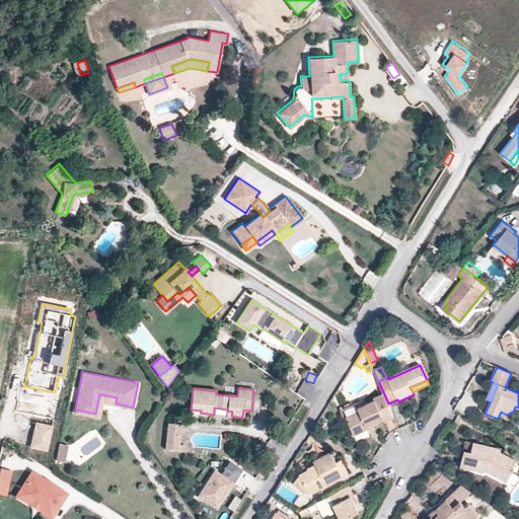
[(116,403),(117,397),(99,394),(95,414),(75,410),(74,414),(99,418),(102,401),(116,403)]
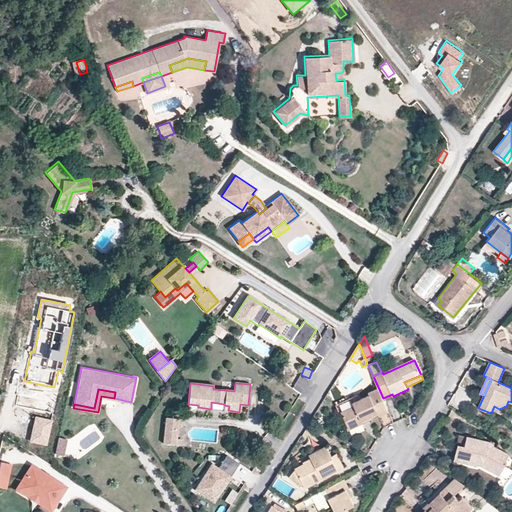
[(380,417),(390,412),(386,404),(383,398),(379,389),(367,394),(368,396),(353,402),(356,407),(343,412),(350,428),(361,424),(360,421),(371,416),(378,413),(380,417)]
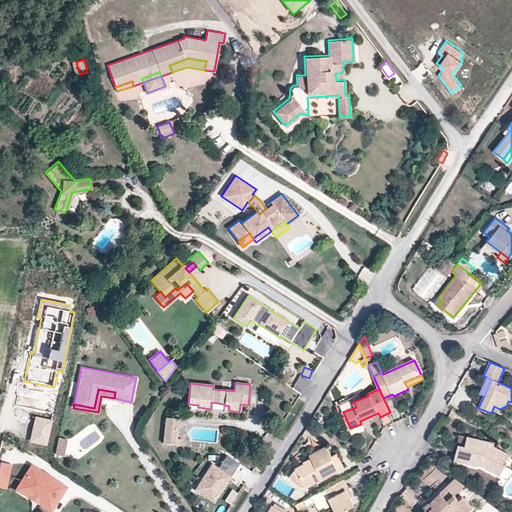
[(337,408),(352,403),(350,396),(334,401),(337,408)]
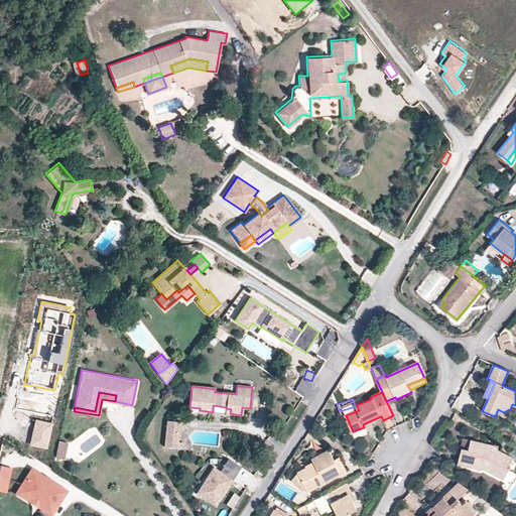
[(230,413),(231,409),(226,408),(226,407),(213,405),(213,412),(225,413),(230,413)]
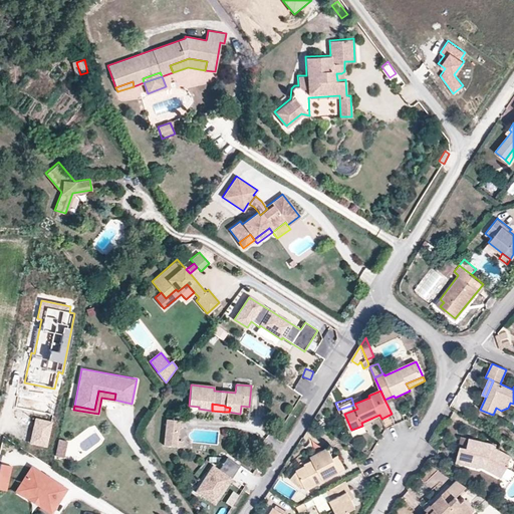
[(52,422),(35,419),(30,444),(47,447),(52,422)]
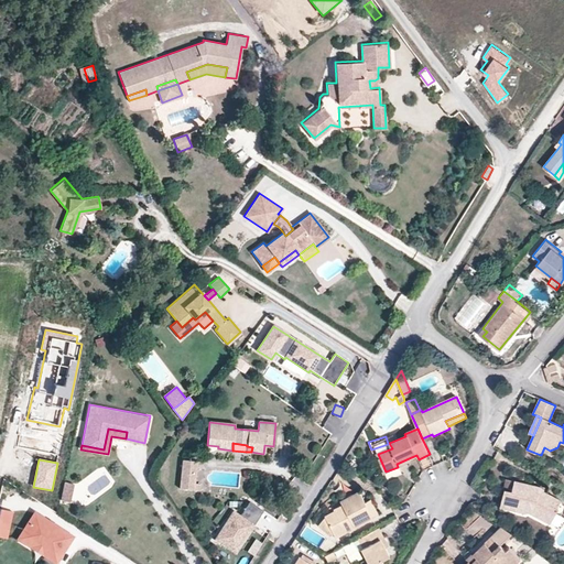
[(195,484),(196,468),(203,468),(203,463),(183,461),(180,488),(201,490),(201,485),(195,484)]
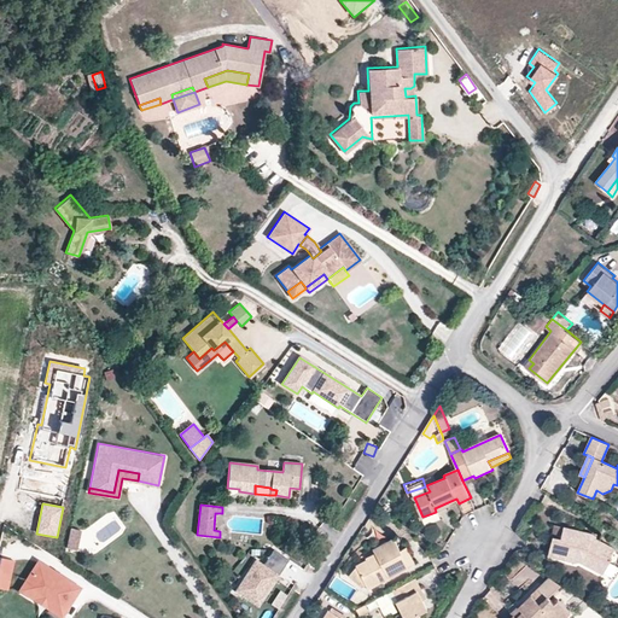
[(561,538),(564,528),(554,525),(552,536),(553,536),(561,538)]
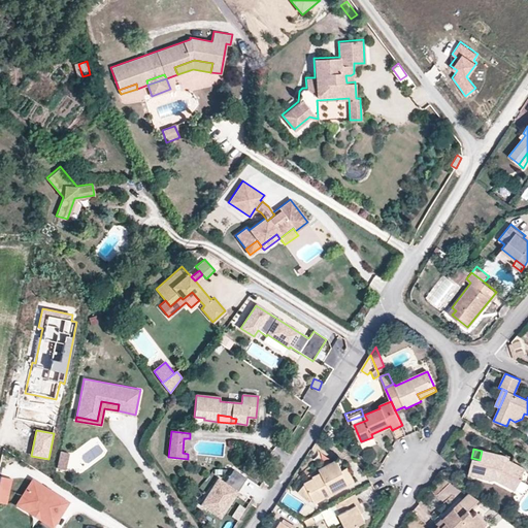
[(515,472),(519,465),(508,460),(508,458),(508,457),(501,455),(500,459),(498,458),(499,455),(482,451),(480,460),(472,458),(468,474),(493,481),(493,479),(516,491),(523,477),(521,476),(515,472)]
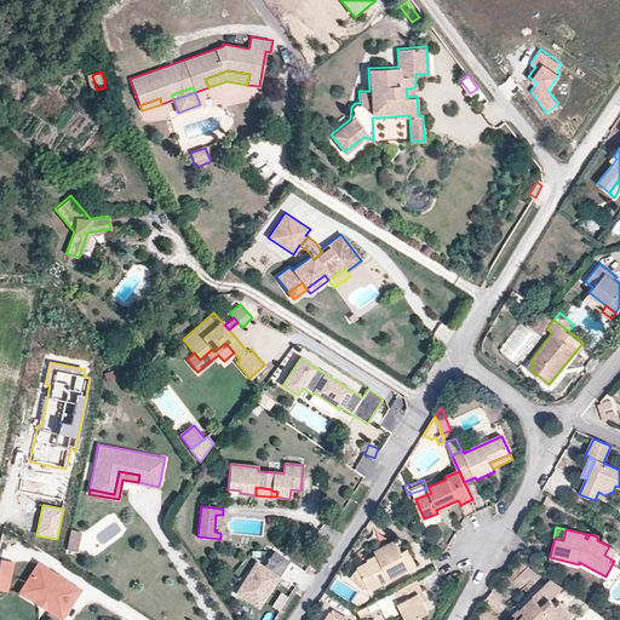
[(76,552),(80,533),(72,530),(67,550),(76,552)]
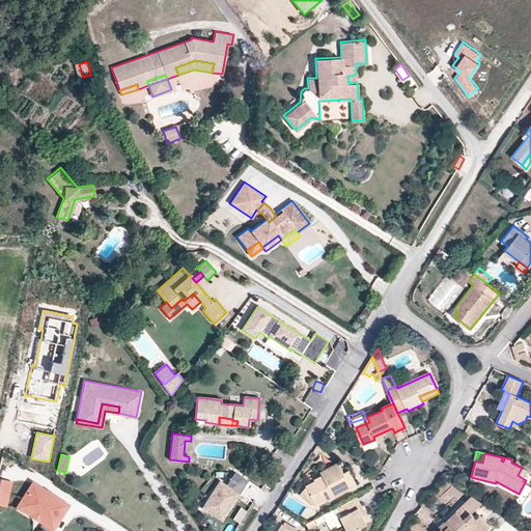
[(315,504),(351,486),(343,471),(337,462),(319,471),(322,474),(313,478),(314,480),(305,484),(305,485),(299,494),(310,503),(314,501),(315,504)]
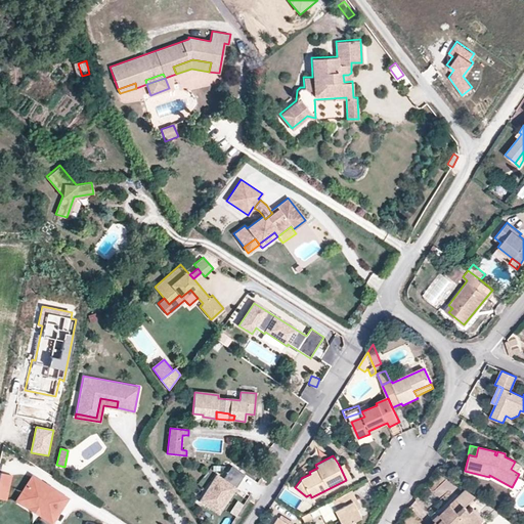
[(517,473),(521,466),(515,462),(511,469),(517,473)]
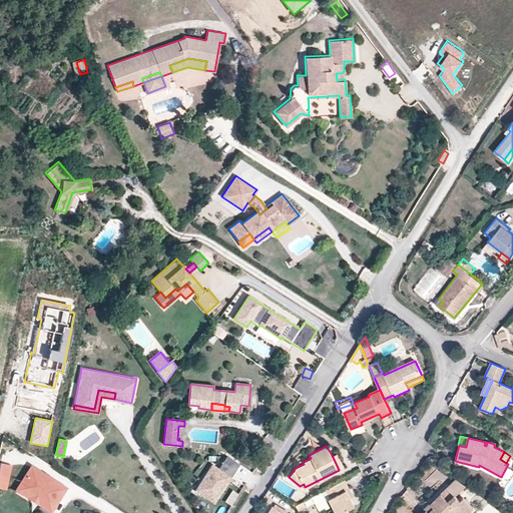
[(344,467),(336,453),(332,455),(339,470),(344,467)]
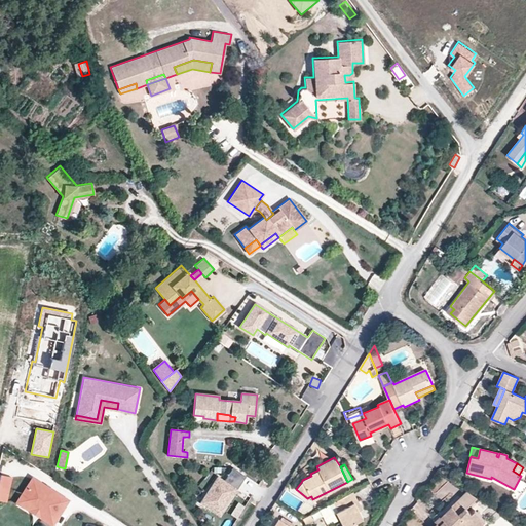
[(246,477),(233,468),(225,482),(218,477),(200,502),(220,515),(246,477)]
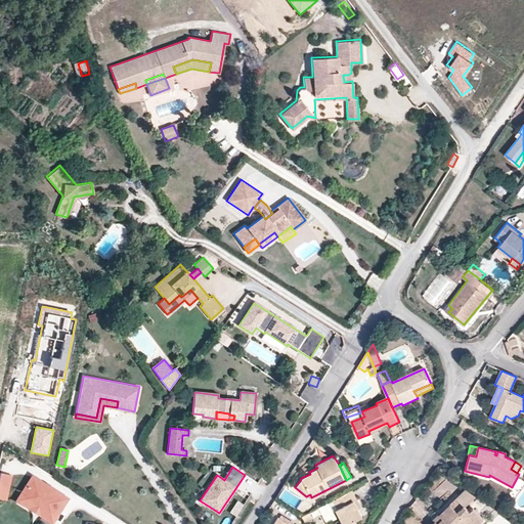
[(12,475),(1,473),(0,476),(0,497),(7,499),(12,475)]
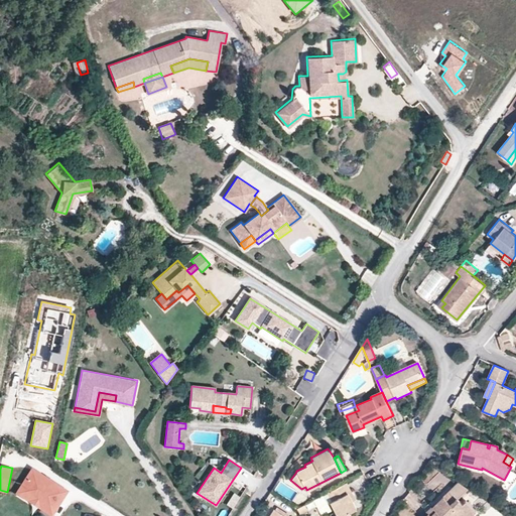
[(67,491),(32,470),(20,489),(51,509),(54,511),(67,491)]
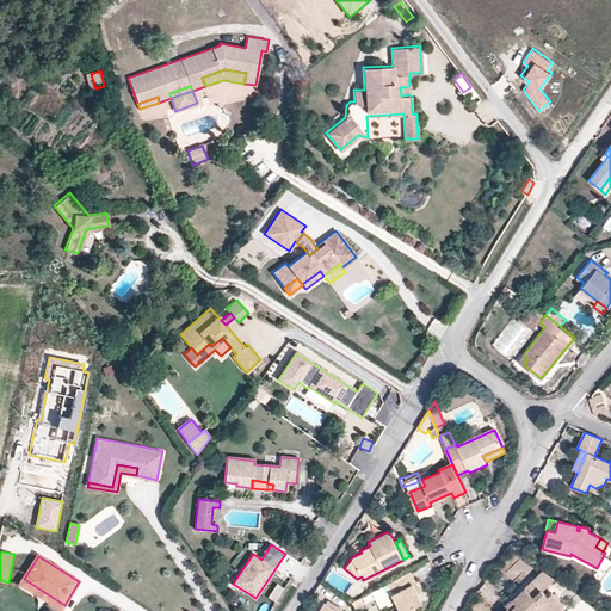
[(555,610),(562,604),(550,591),(545,594),(539,588),(553,576),(541,568),(511,597),(511,598),(516,603),(508,609),(506,606),(500,610),(555,610)]
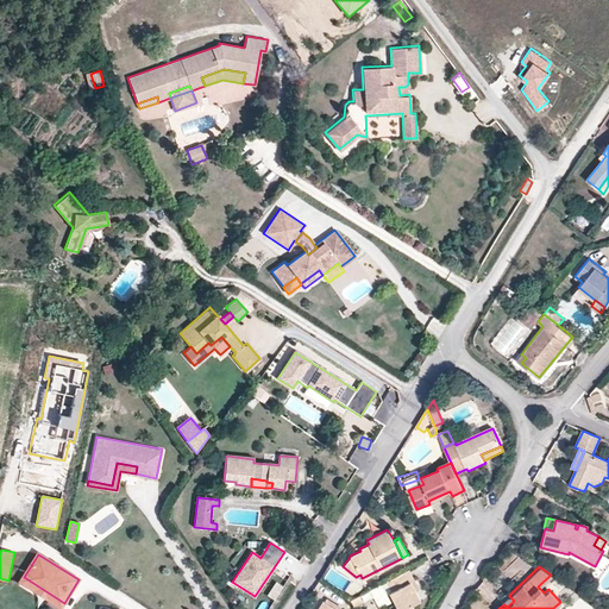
[(420,600),(415,590),(410,581),(414,578),(408,567),(391,577),(396,588),(391,590),(390,591),(399,608),(414,608),(412,604),(420,600)]
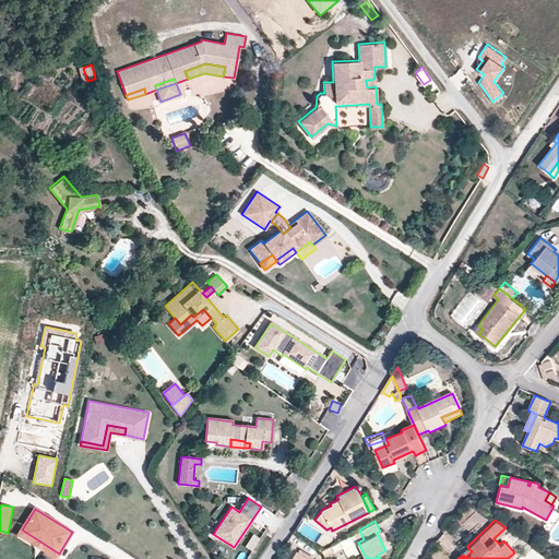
[(56,551),(22,530),(19,534),(54,556),(56,551)]
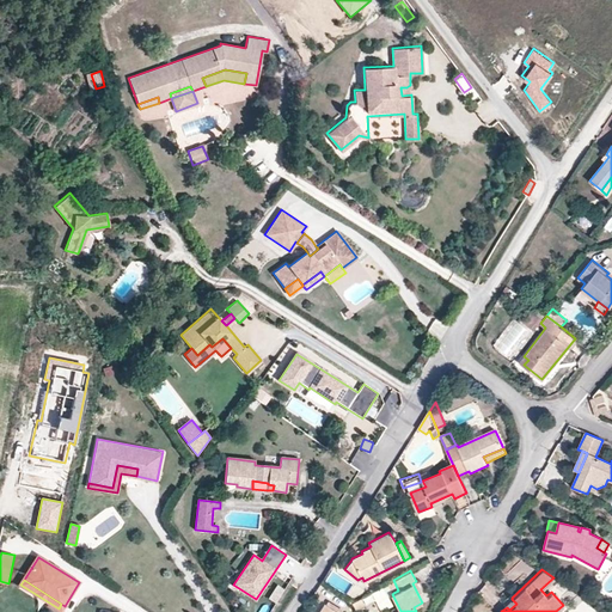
[(398,591),(393,580),(389,582),(393,593),(398,591)]
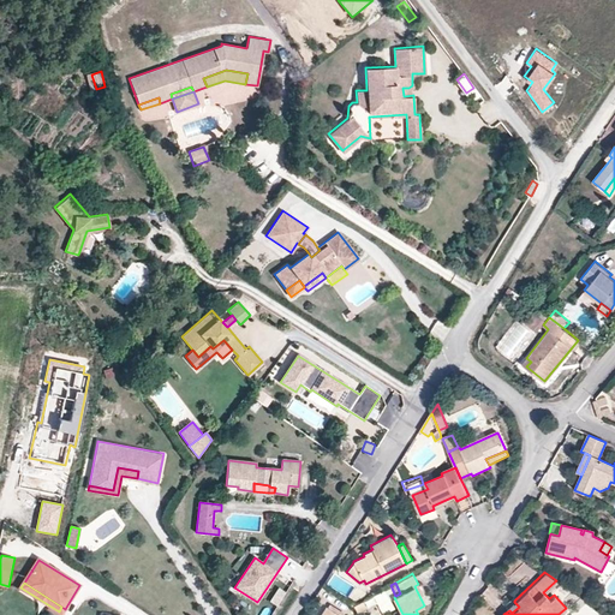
[(386,590),(374,595),(377,604),(389,599),(386,590)]
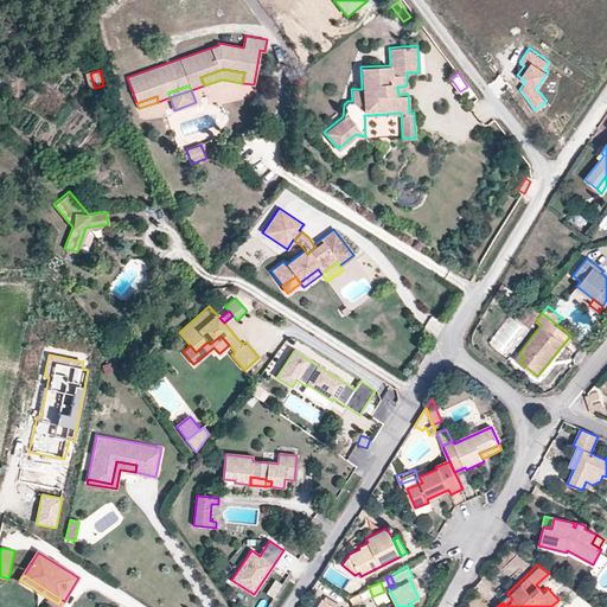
[(505,605),(512,599),(508,594),(508,593),(506,592),(499,600),(503,602),(505,605)]
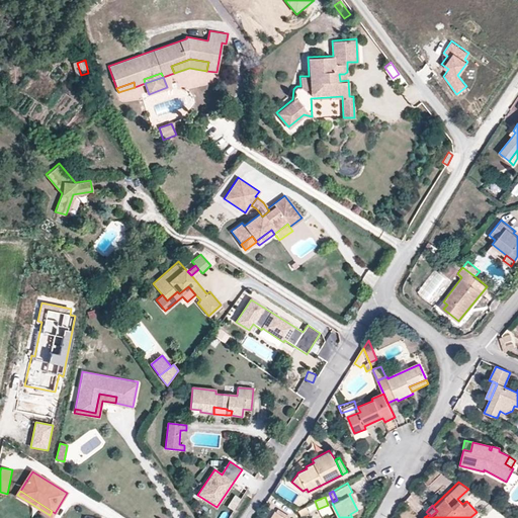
[(289,517),(290,517),(278,509),(276,512),(285,517),(289,517)]
